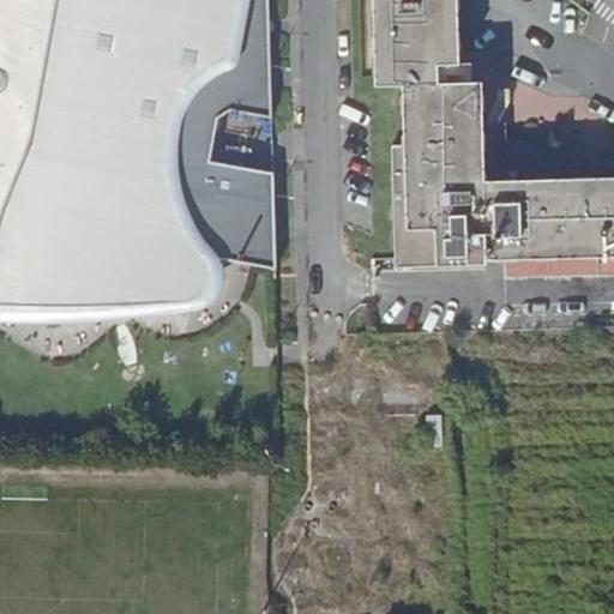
[(0,0),(0,286),(5,290),(12,295),(22,298),(31,300),(41,301),(52,300),(62,296),(72,290),(80,286),(91,281),(102,280),(113,280),(124,282),(131,284),(149,294),(155,296),(163,298),(172,296),(182,293),(190,287),(197,277),(200,269),(202,258),(251,265),(276,270),(275,239),(274,174),(211,163),(220,119),(230,112),(272,119),(271,73),(269,32),(269,22),(268,0),(0,0)]
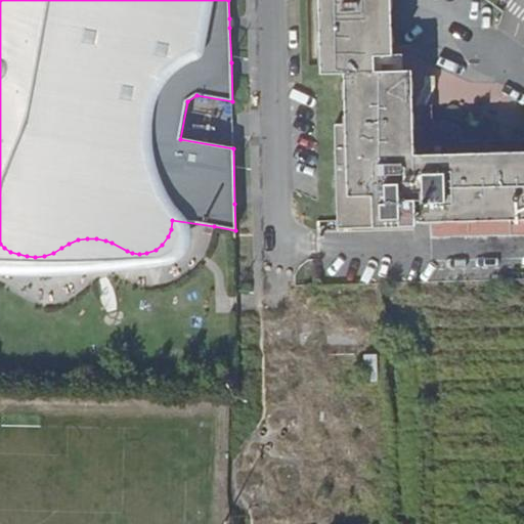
[(370,56),(389,56),(386,0),(316,0),(319,76),(349,75),(372,74),(370,56)]
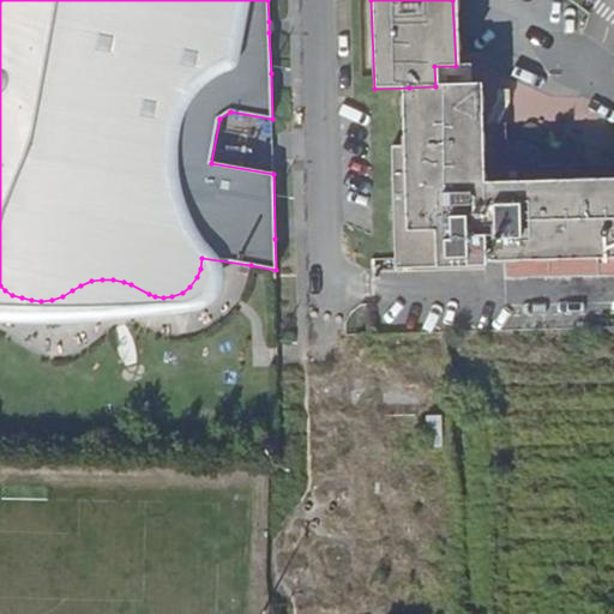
[(456,66),(434,66),(435,86),(456,85),(456,66)]
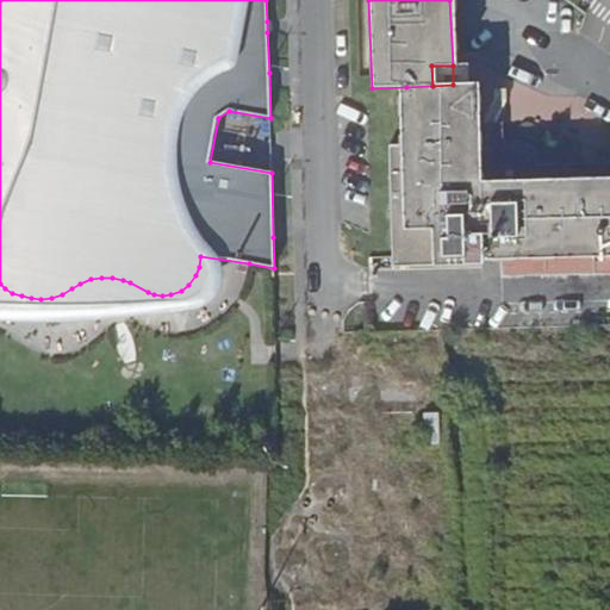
[(433,86),(406,87),(410,145),(394,147),(402,268),(416,267),(484,265),(484,260),(504,259),(505,277),(527,275),(527,266),(547,265),(547,275),(598,272),(597,254),(609,253),(609,176),(480,185),(478,129),(475,83),(453,85),(433,86)]
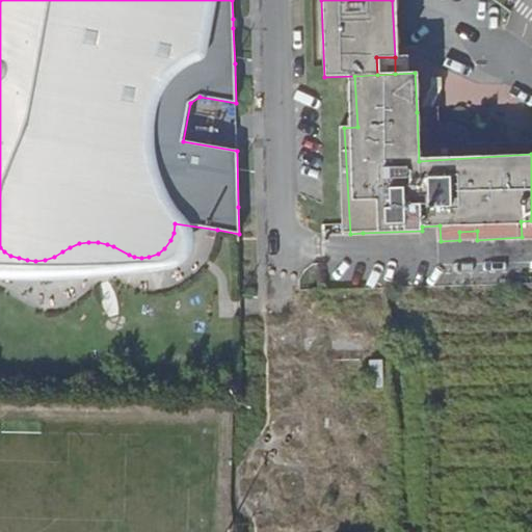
[(434,112),(417,112),(419,161),(531,154),(531,141),(467,144),(467,132),(450,123),(434,124),(434,112)]
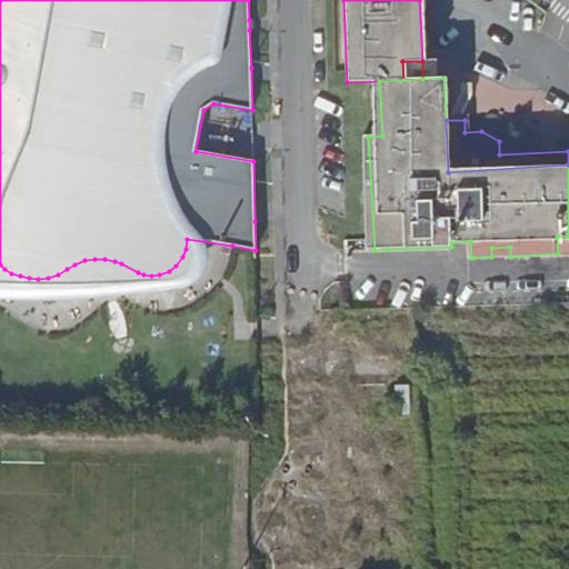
[(568,236),(557,237),(558,253),(568,252),(568,236)]
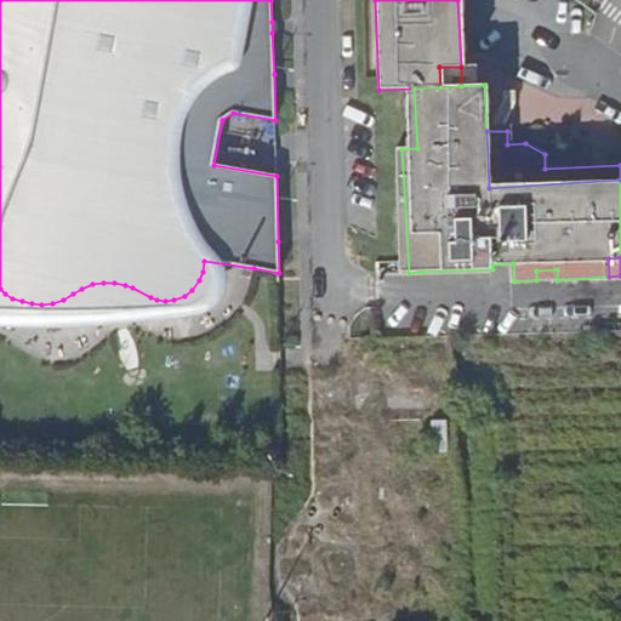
[(557,269),(536,271),(536,280),(557,280),(557,269)]
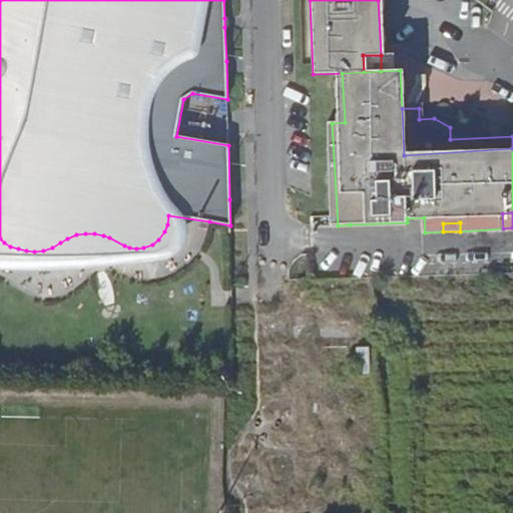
[(369,374),(368,347),(354,348),(355,374),(369,374)]
